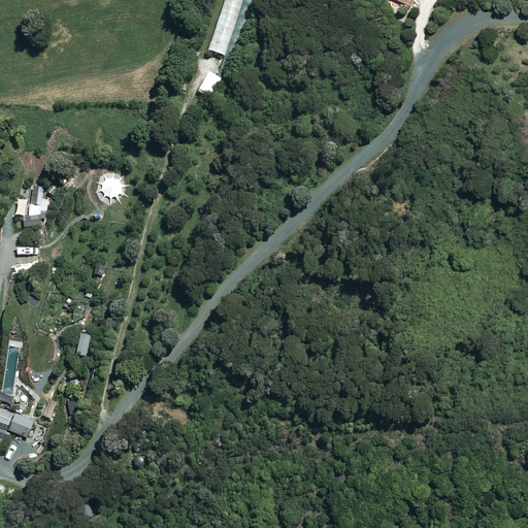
[(242,0),(224,0),(208,52),(225,57),(242,0)]
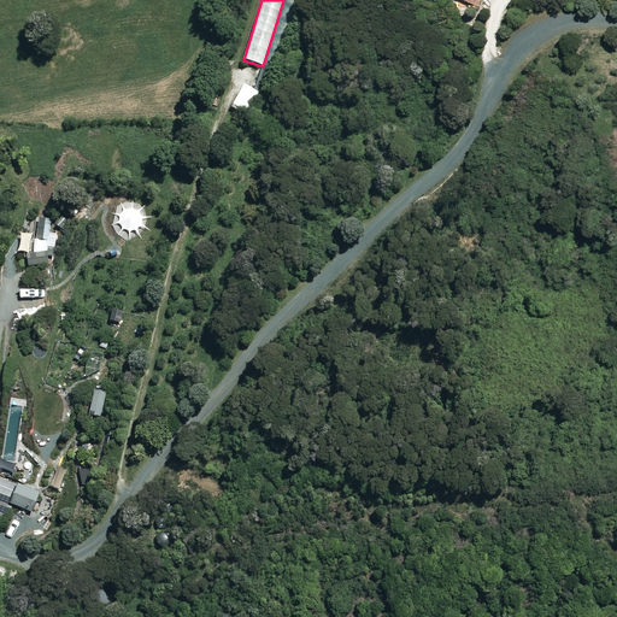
[(283,0),(263,66),(256,88),(269,93),(298,0),(283,0)]
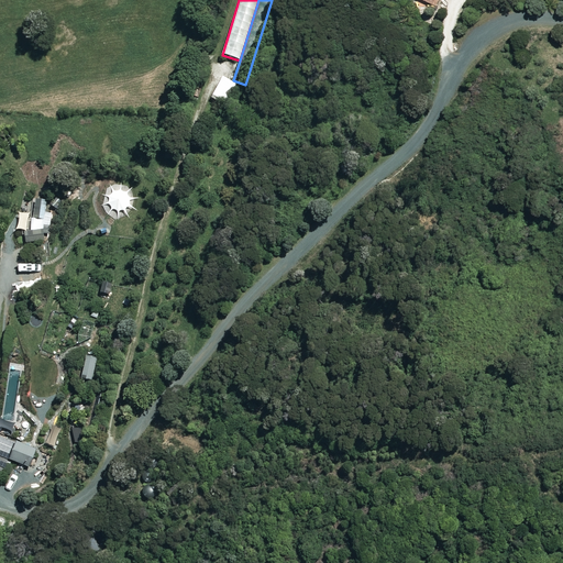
[(238,86),(222,78),(212,97),(229,105),(238,86)]
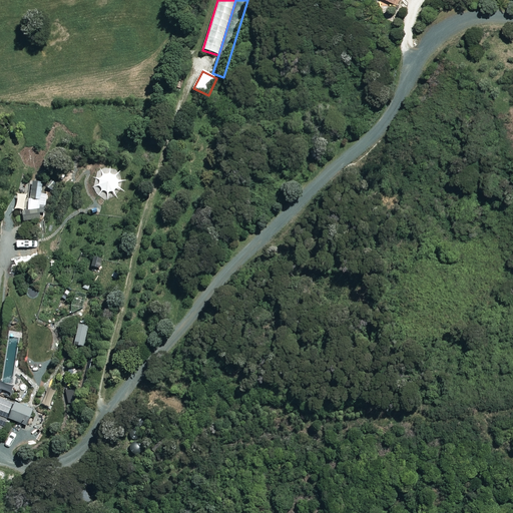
[(41,200),(43,184),(30,183),(29,199),(41,200)]
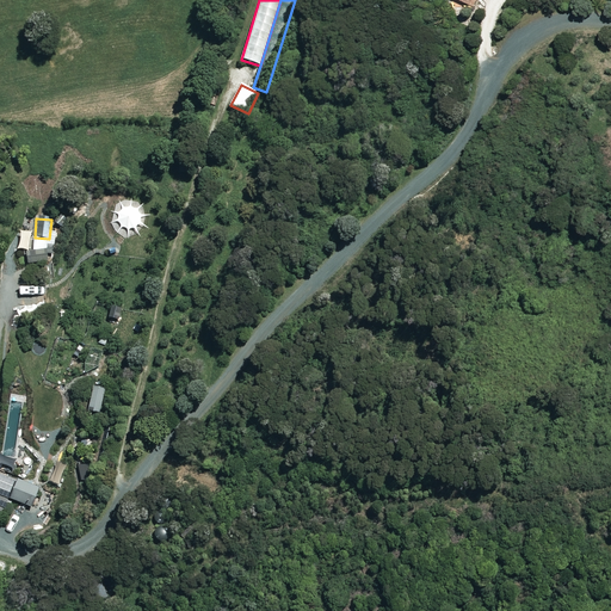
[(14,232),(13,251),(28,251),(28,232),(14,232)]
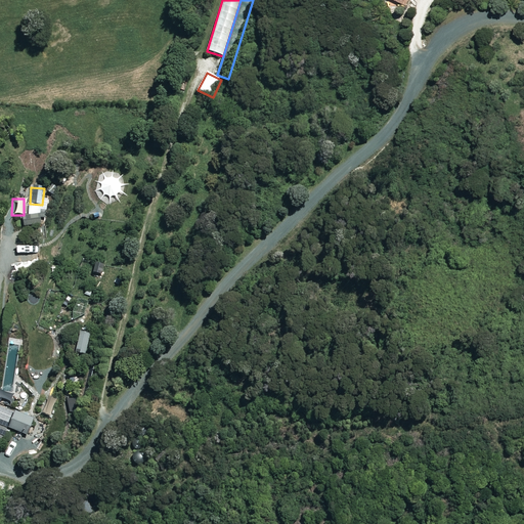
[(27,215),(27,229),(44,228),(43,214),(27,215)]
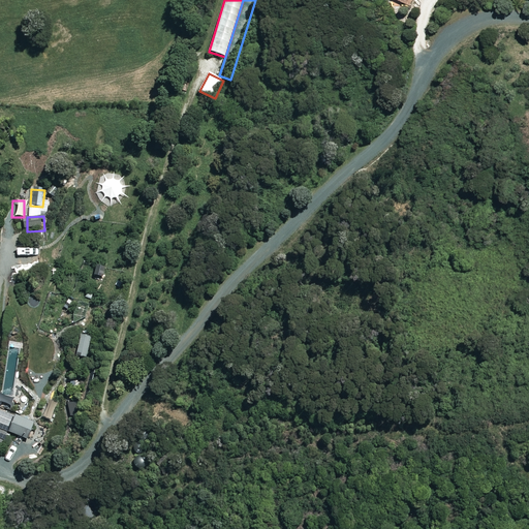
[(90,338),(80,336),(75,356),(86,359),(90,338)]
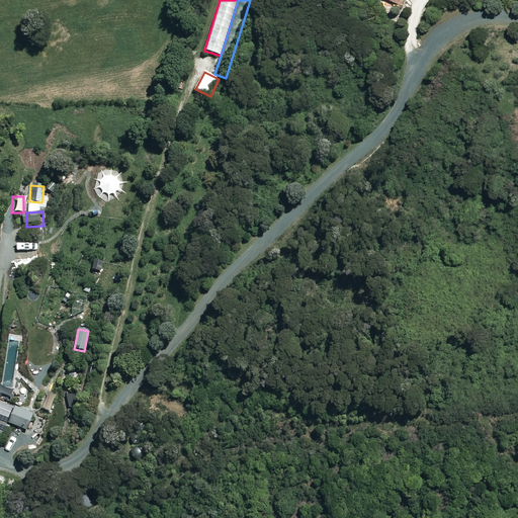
[(23,342),(10,341),(5,384),(20,386),(22,371),(19,371),(23,342)]
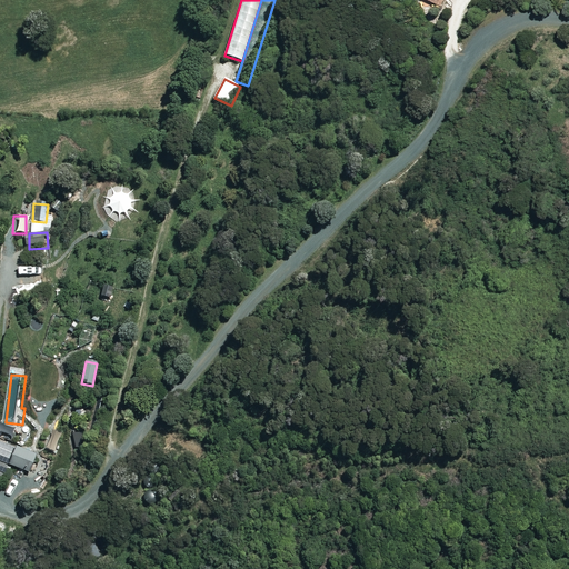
[(41,448),(56,455),(63,435),(50,428),(41,448)]
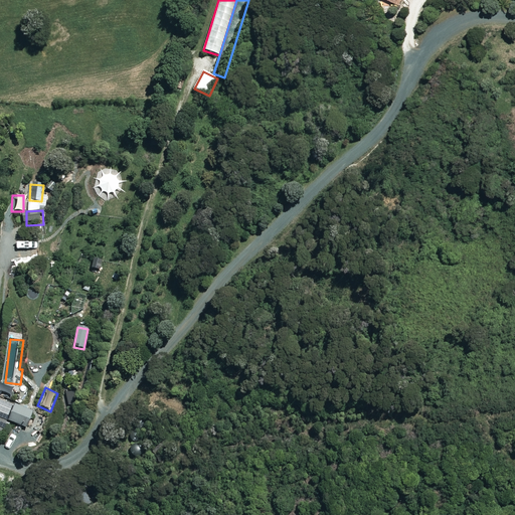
[(32,411),(0,401),(0,435),(2,436),(7,420),(27,426),(32,411)]
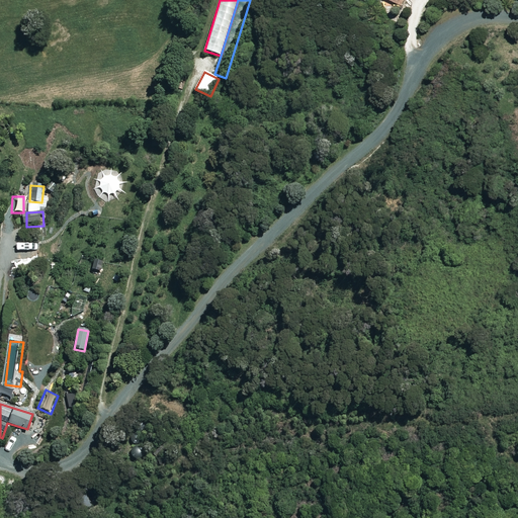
All buildings are outlined.
